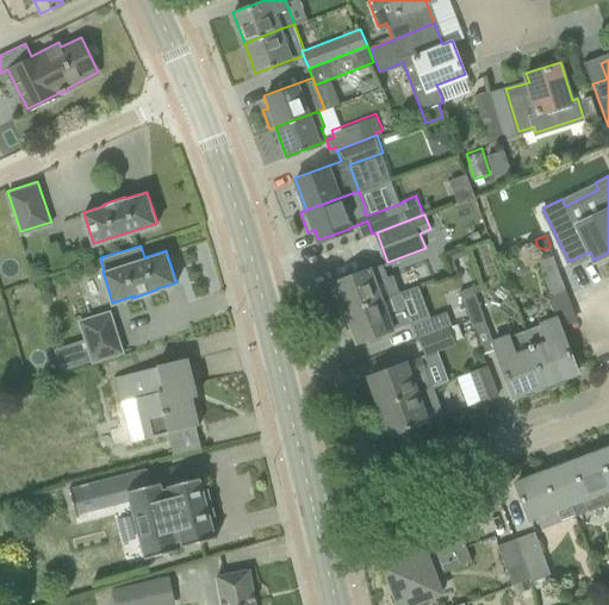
[(540,259),(553,294),(566,289),(553,254),(540,259)]
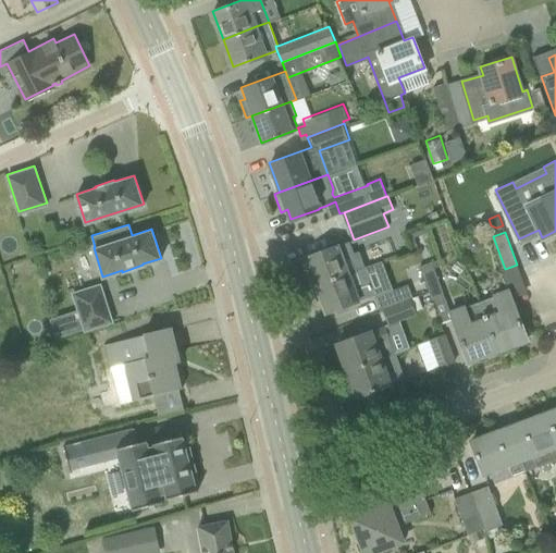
[(325,248),(305,256),(316,285),(366,267),(358,249),(354,250),(349,241),(341,244),(340,243),(325,248)]
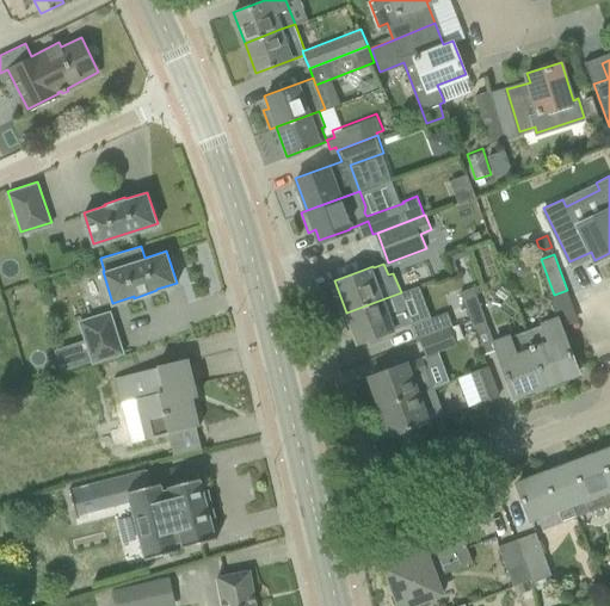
[(474,328),(488,323),(474,285),(461,290),(474,328)]
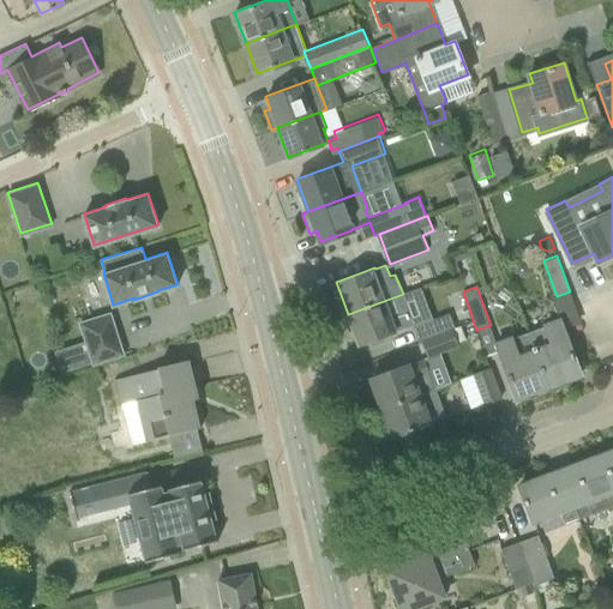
[(397,327),(414,321),(403,293),(403,294),(348,314),(359,344),(398,330),(397,327)]
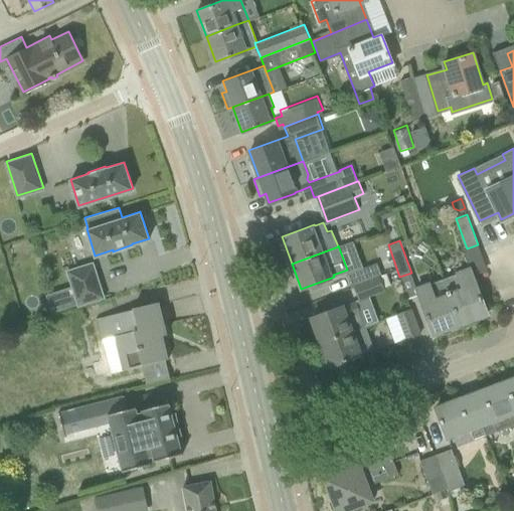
[(379,274),(381,273),(376,261),(346,273),(351,285),(353,284),(353,285),(379,275),(379,274)]
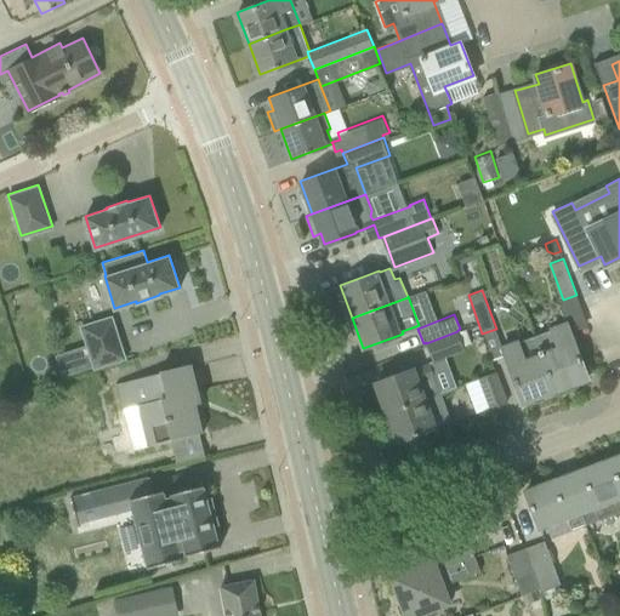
[(95,366),(125,357),(112,315),(81,325),(95,366)]
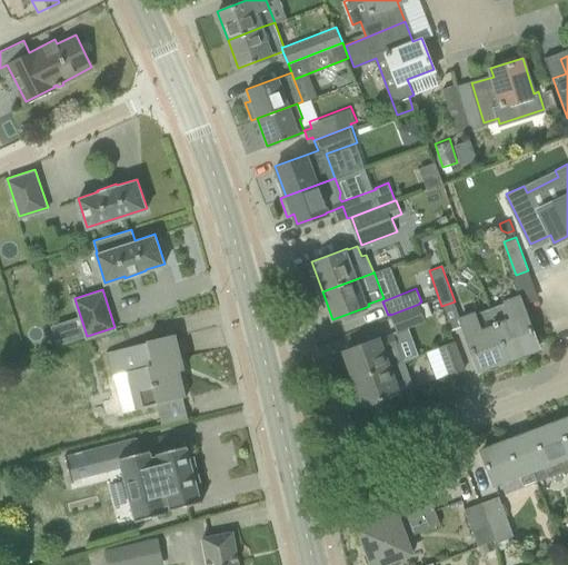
[(519,295),(489,306),(508,357),(538,346),(519,295)]
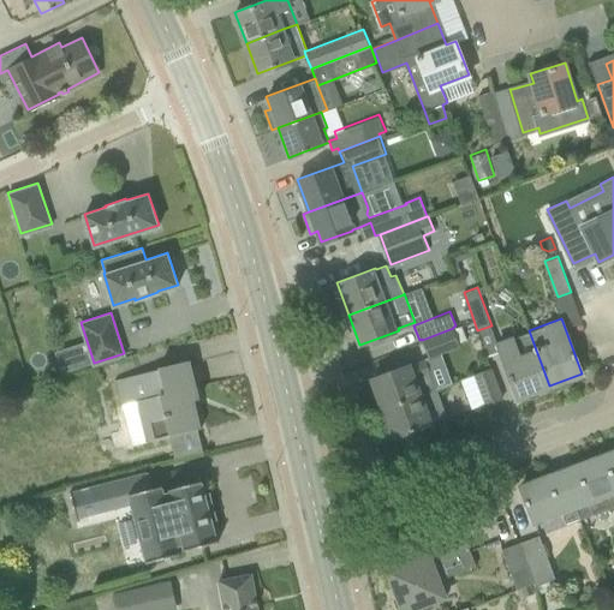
[(429,357),(459,344),(453,328),(422,340),(429,357)]
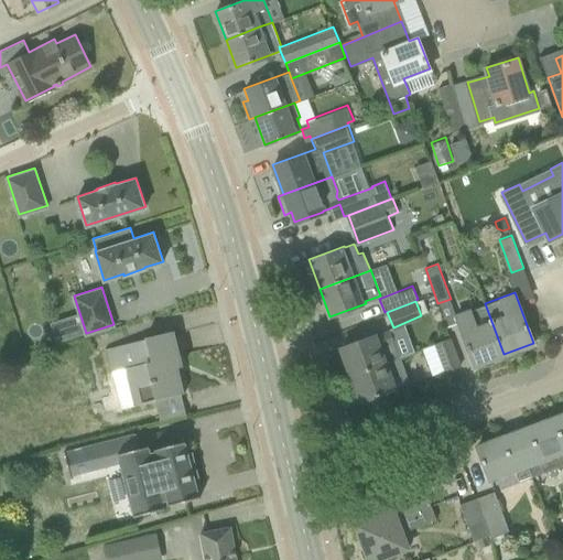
[(504,354),(485,303),(455,315),(475,365),(504,354)]
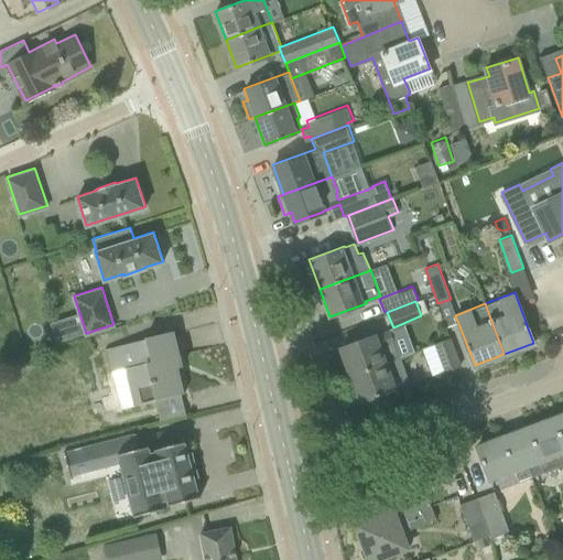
[(147,338),(106,347),(111,369),(112,368),(126,366),(133,404),(155,398),(181,392),(184,391),(176,355),(180,354),(173,331),(152,336),(147,337),(147,338)]
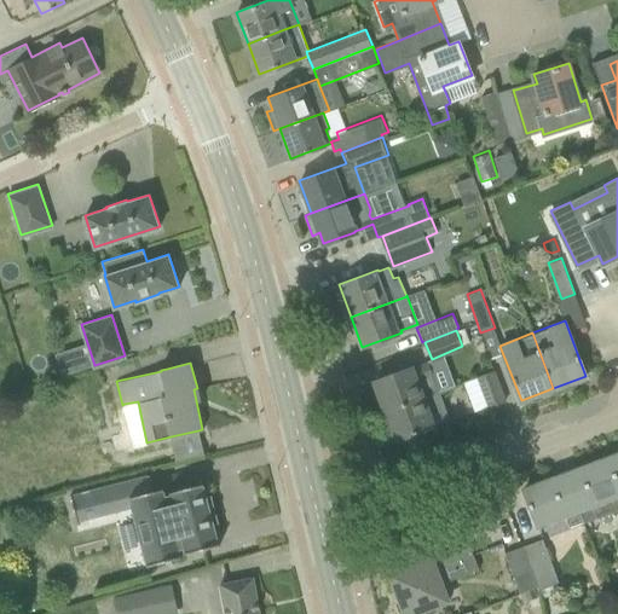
[(386,411),(440,391),(429,363),(413,369),(411,366),(375,380),(386,411)]
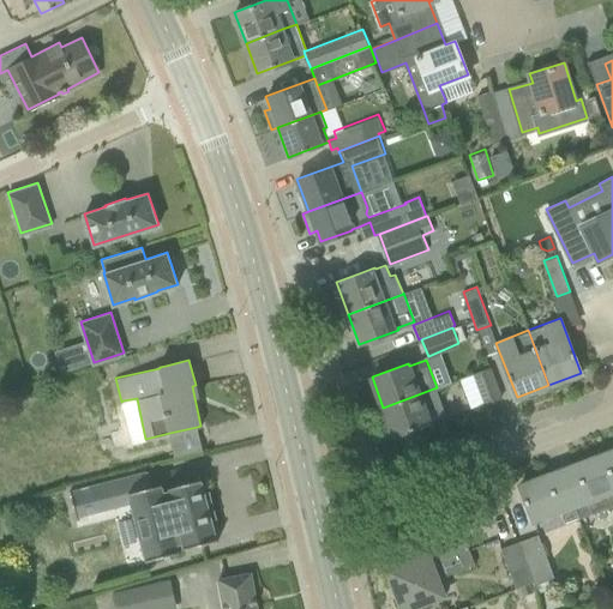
[(485,402),(502,395),(491,367),(474,373),(485,402)]
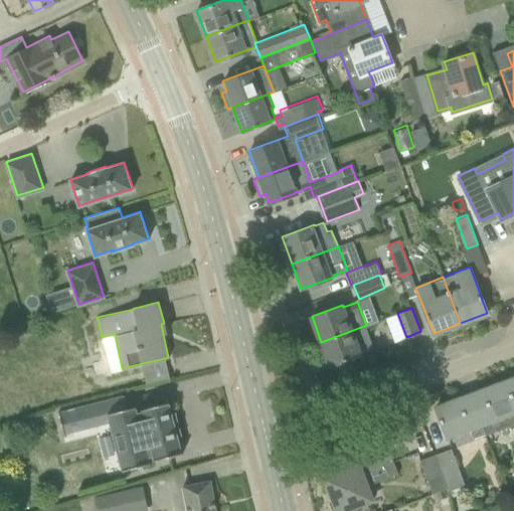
[(330,365),(374,348),(366,325),(321,342),(330,365)]
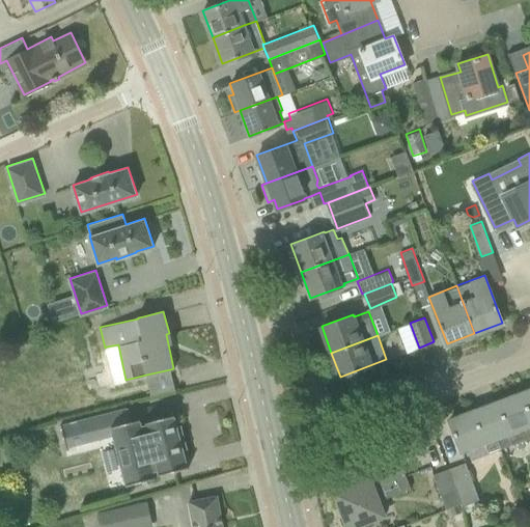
[(529,388),(521,392),(529,416),(529,388)]
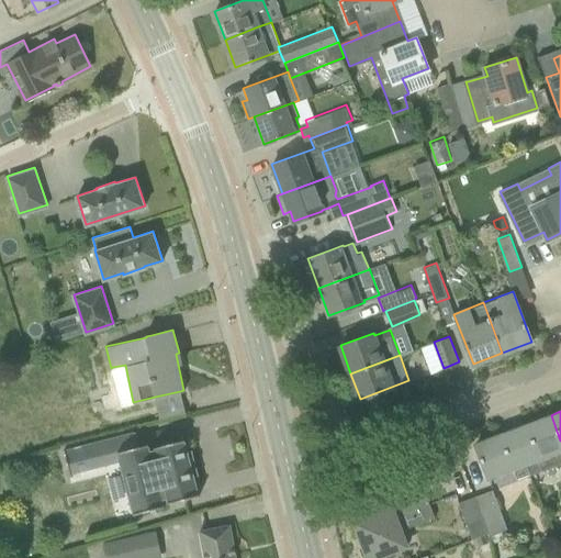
[(542,470),(560,461),(560,441),(551,415),(513,430),(516,439),(529,472),(541,468),(542,470)]
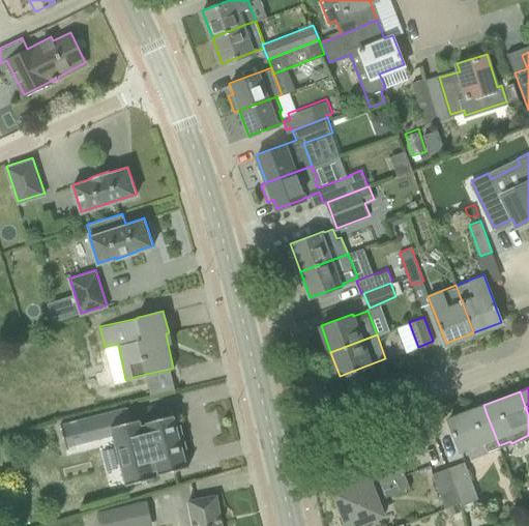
[(154,475),(153,475),(152,469),(157,467),(159,472),(158,472),(158,473),(187,466),(186,465),(182,448),(187,447),(181,422),(175,424),(173,415),(174,415),(174,413),(166,415),(166,414),(163,414),(164,416),(155,418),(154,416),(152,417),(152,418),(145,420),(145,422),(146,422),(140,425),(139,419),(140,419),(140,417),(131,419),(127,405),(126,406),(126,407),(61,424),(61,422),(59,422),(65,444),(113,432),(126,481),(125,483),(126,484),(142,479),(142,481),(147,480),(147,478),(154,476),(154,475)]
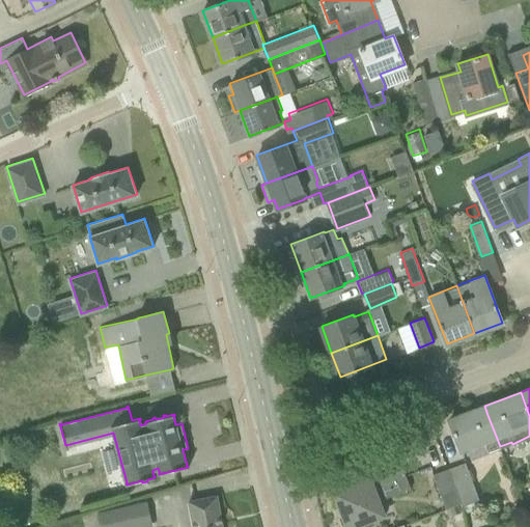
[(500,446),(487,415),(484,406),(449,419),(462,452),(486,443),(490,450),(500,446)]
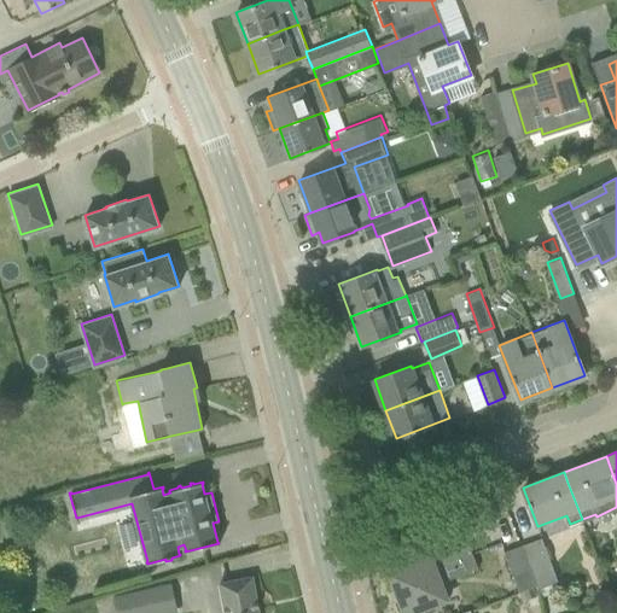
[(478,567),(471,546),(461,524),(428,537),(435,555),(389,572),(403,612),(408,612),(449,599),(442,579),(478,567)]
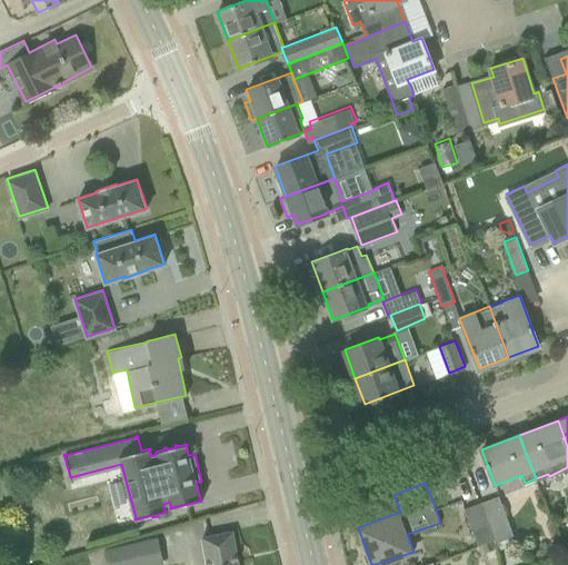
[(496,542),(515,535),(499,494),(479,502),(492,538),(495,538),(496,542)]
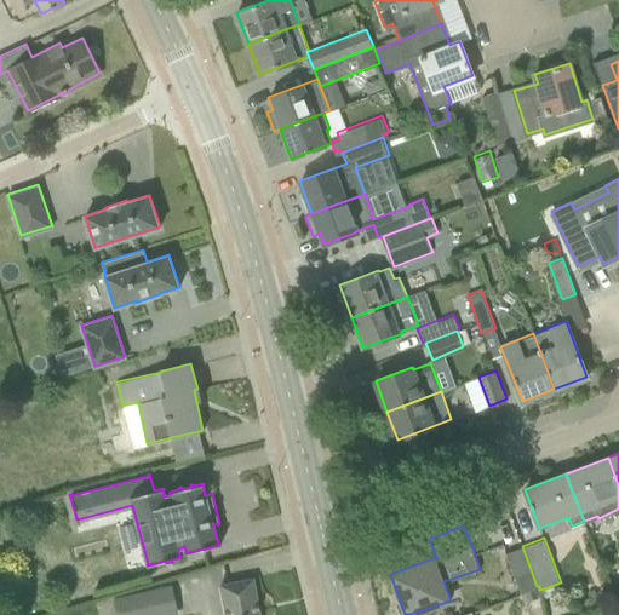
[(521,592),(537,586),(522,546),(506,552),(521,592)]
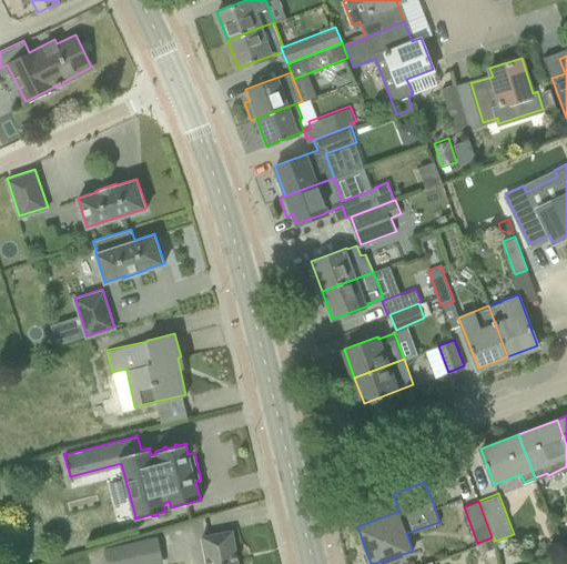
[(206,563),(239,563),(232,529),(201,535),(206,563)]
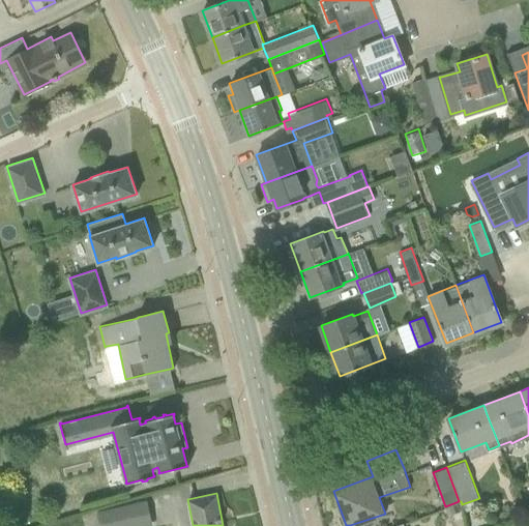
[(146,498),(97,510),(100,525),(119,525),(150,519),(146,498)]
